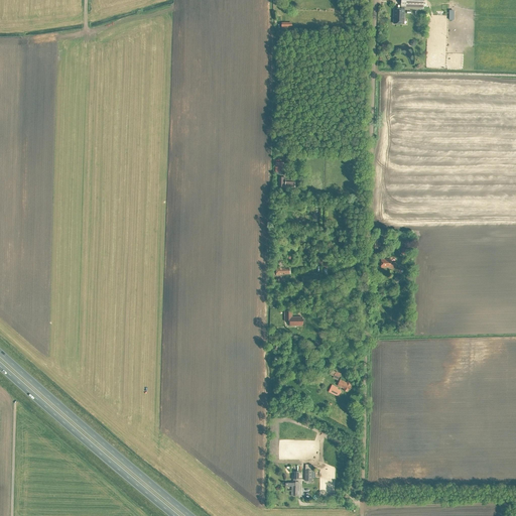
[(403,24),(404,7),(423,7),(422,0),(400,0),(401,7),(401,10),(394,9),(394,23),(403,24)]
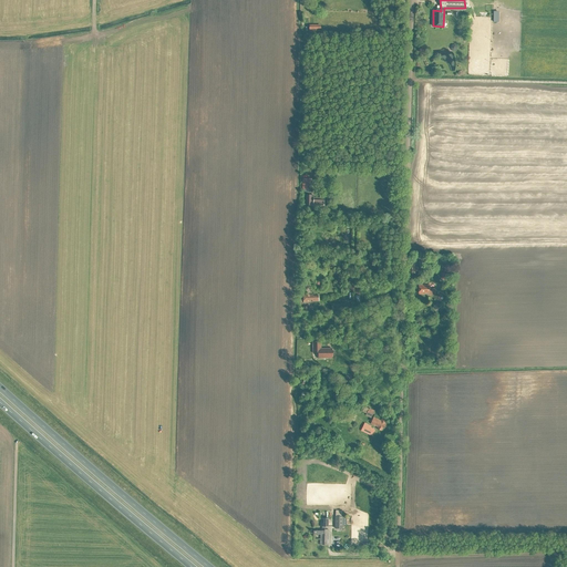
[(323,206),(325,198),(313,198),(313,195),(307,195),(306,205),(323,206)]
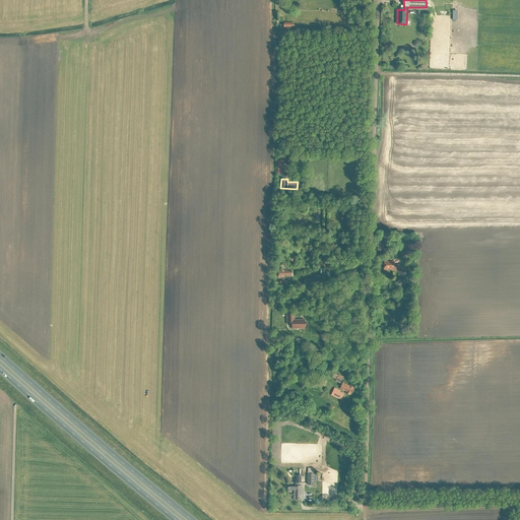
[(395,261),(384,261),(384,269),(399,270),(399,265),(395,265),(395,261)]
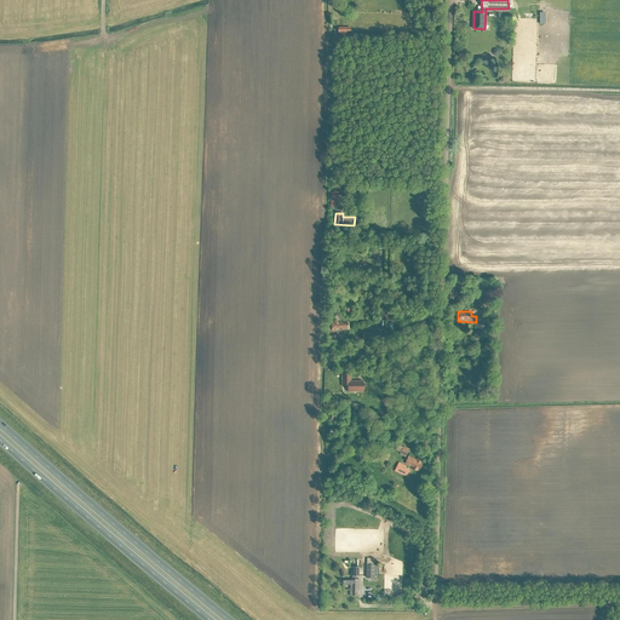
[(377,328),(377,332),(362,333),(363,340),(365,340),(365,343),(384,342),(384,339),(385,339),(385,328),(377,328)]
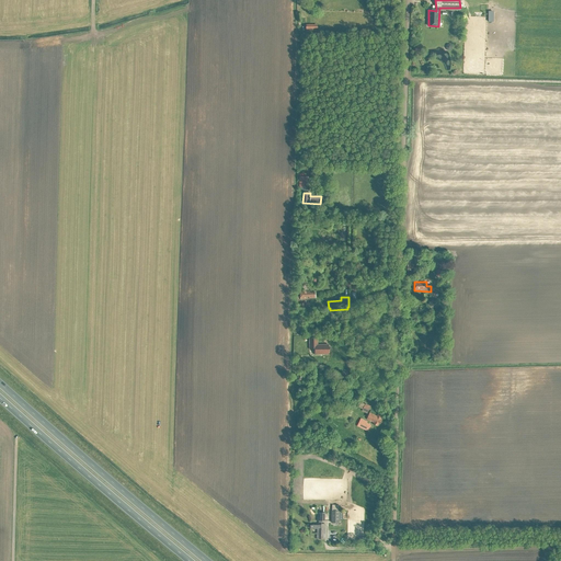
[(329,345),(318,345),(318,339),(309,339),(309,348),(317,348),(317,354),(329,354),(329,352),(330,352),(330,347),(329,347),(329,345)]
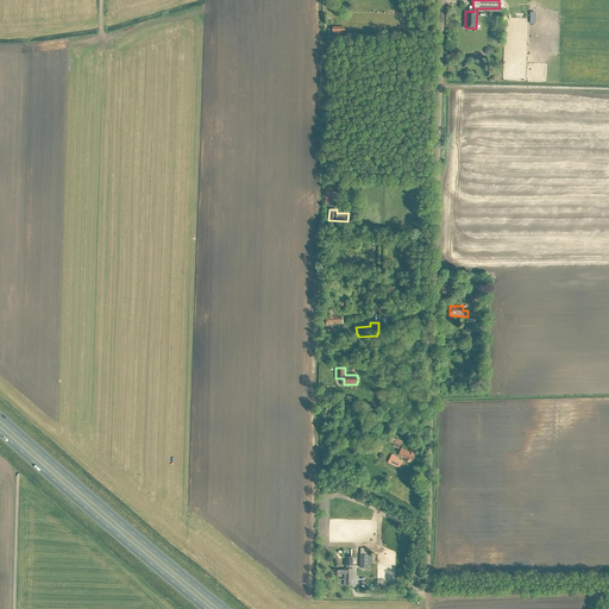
[(393,446),(399,449),(402,441),(396,439),(391,437),(389,443),(394,445),(393,446)]
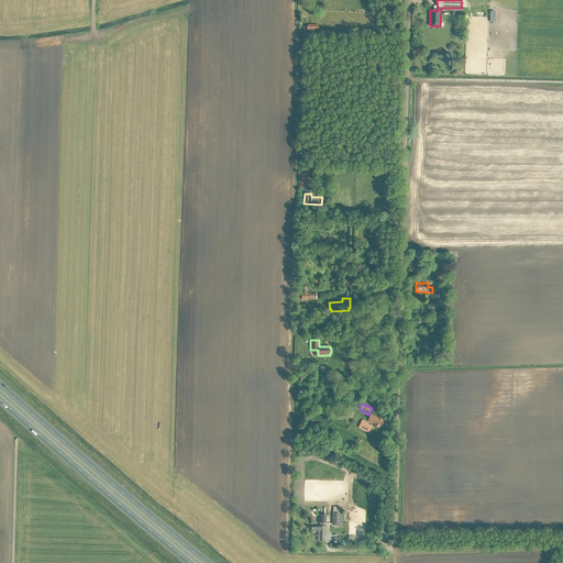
[(36,411),(34,414),(54,431),(56,429),(36,411)]
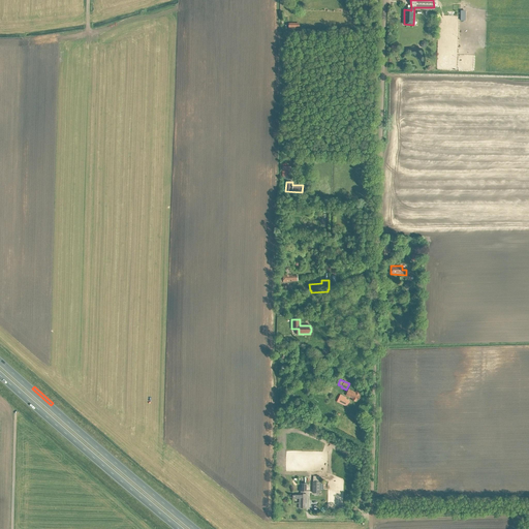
[(355,393),(348,390),(346,395),(352,399),(352,400),(355,402),(356,399),(359,400),(361,396),(359,396),(360,393),(356,391),(355,393)]
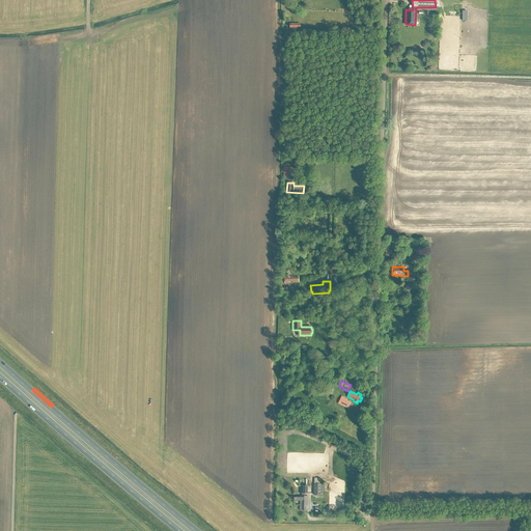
[(338,403),(348,408),(351,402),(347,400),(347,399),(341,396),(338,403)]
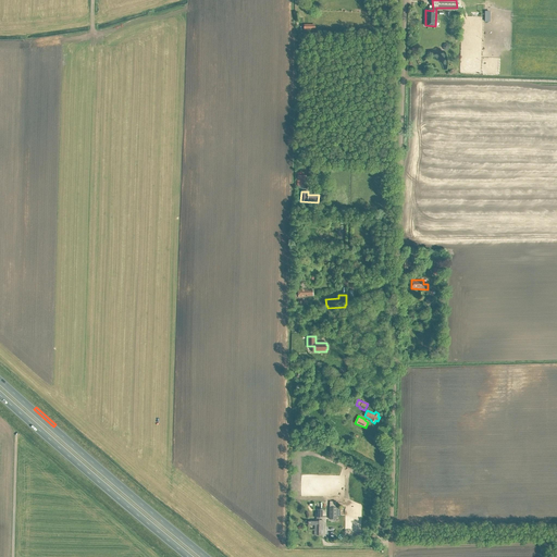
[(329,508),(329,511),(329,520),(336,520),(336,517),(339,517),(339,509),(336,509),(336,508),(329,508)]
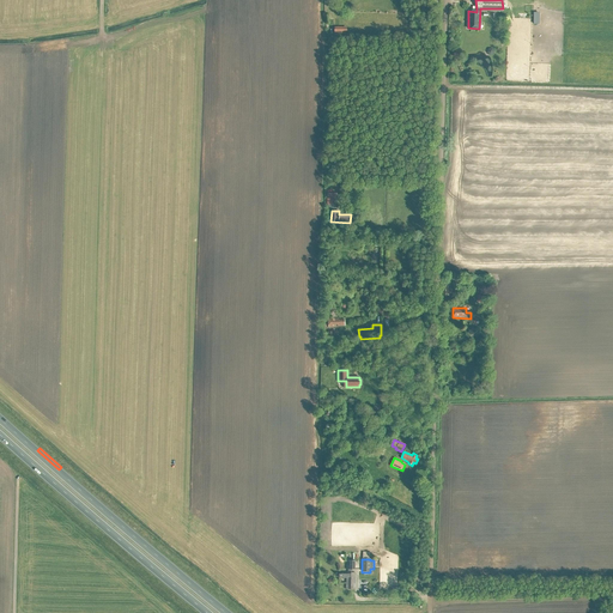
[(349,572),(339,572),(339,576),(345,576),(345,577),(346,577),(346,589),(353,589),(353,583),(354,583),(356,572),(352,572),(352,569),(354,569),(354,560),(346,560),(346,569),(349,569),(349,572)]
